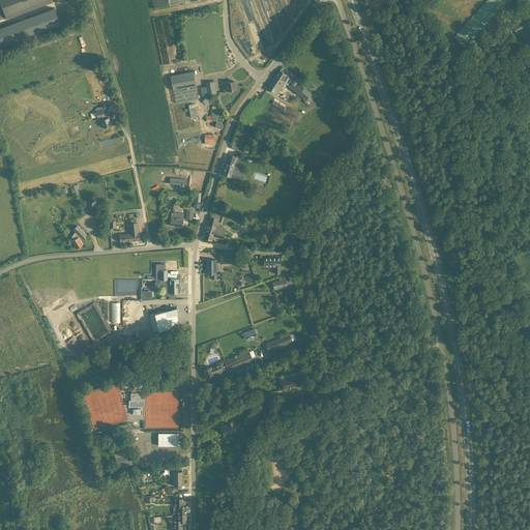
[(0,0),(0,2),(5,19),(52,1),(51,0),(0,0)]
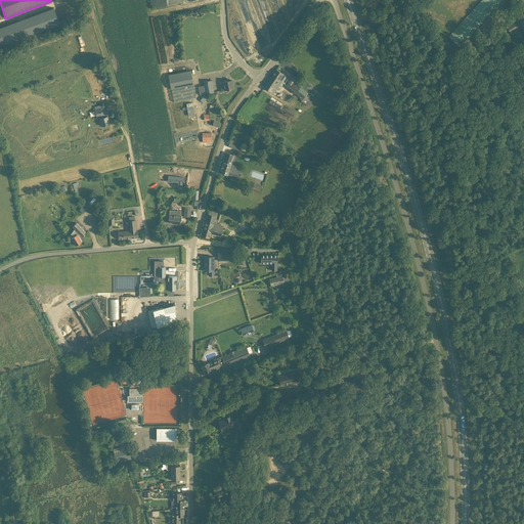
[(481,0),(448,37),(460,46),(500,0),(481,0)]
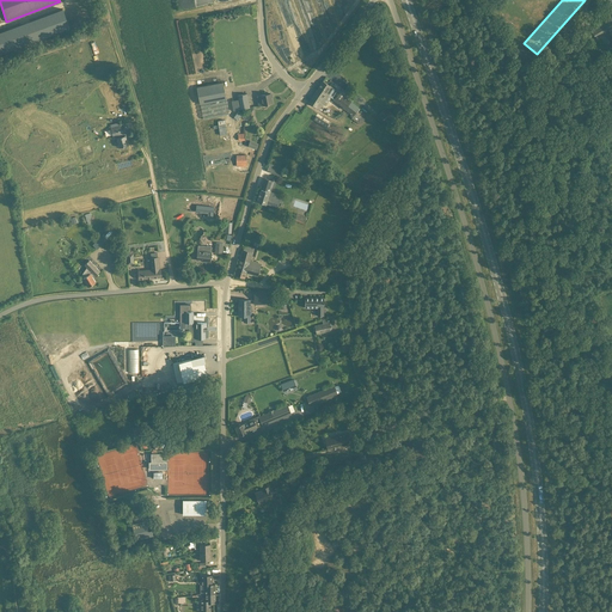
[(0,31),(0,53),(69,29),(62,10),(0,31)]
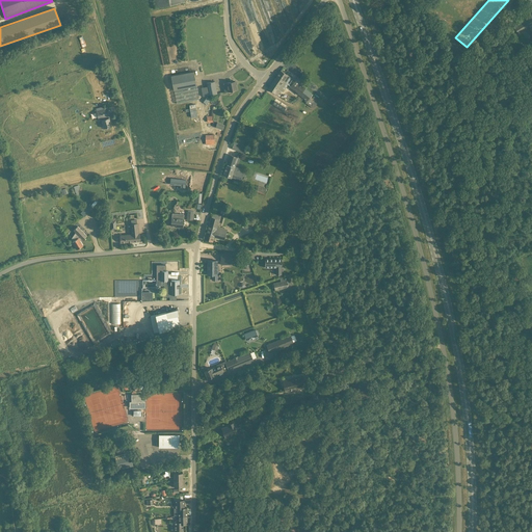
[(526,29),(531,38),(531,37),(531,16),(531,15),(513,26),(519,33),(526,29)]
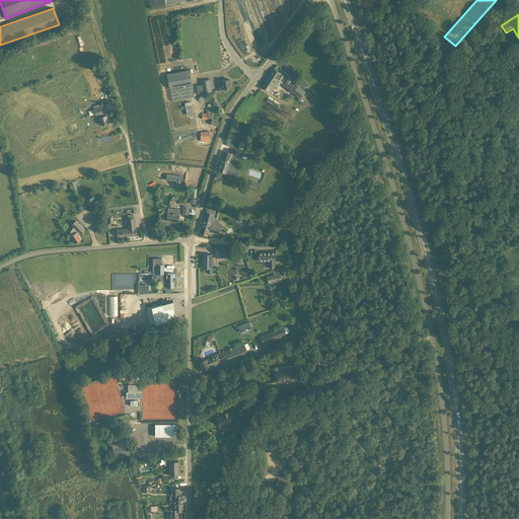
[(271,74),(270,75),(279,81),(282,83),(286,77),(274,69),(271,73),(271,74)]
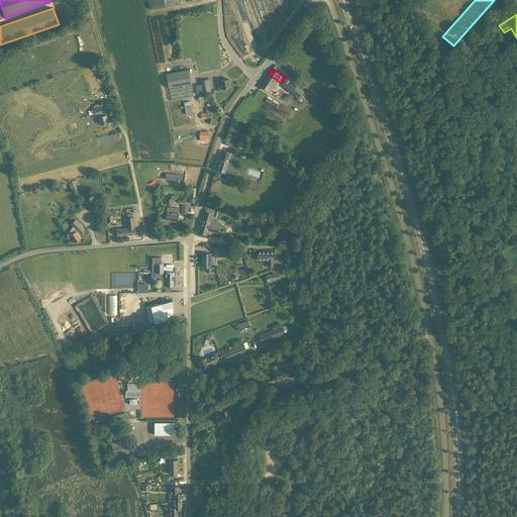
[(189,70),(184,71),(167,74),(169,88),(169,89),(172,101),(194,97),(189,70)]
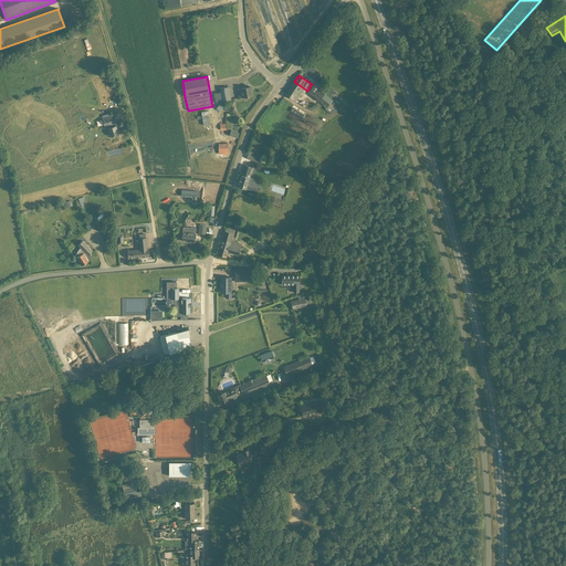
[(293,84),(285,94),(293,100),(295,102),(299,96),(301,97),(303,95),(305,96),(308,93),(308,92),(307,91),(304,88),(294,82),(293,84)]
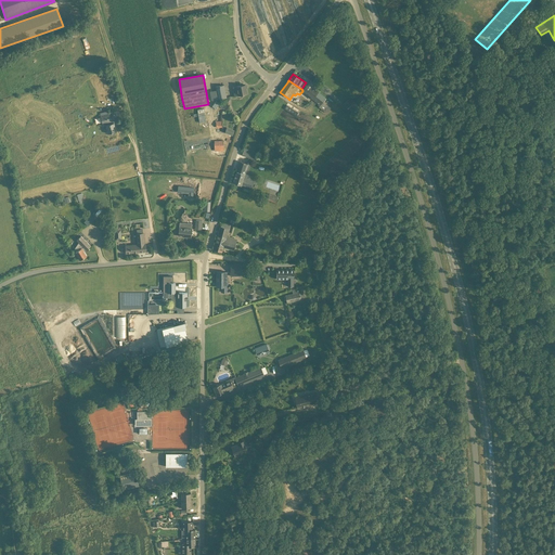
[(302,90),(302,91),(306,94),(311,89),(312,90),(314,87),(315,88),(318,86),(311,80),(302,90)]
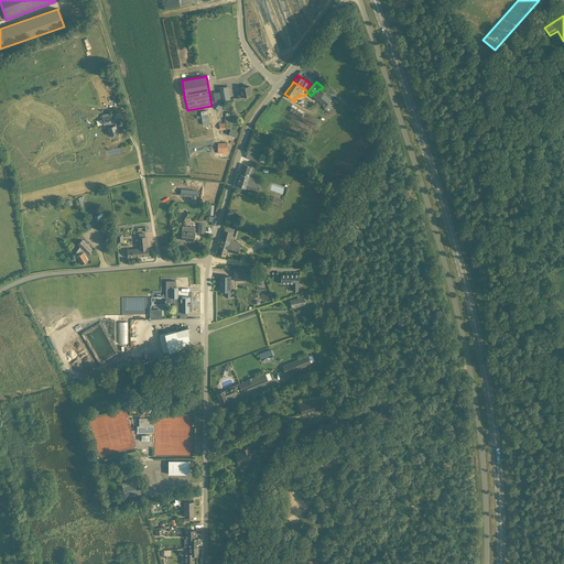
[(219,88),(220,94),(221,101),(230,99),(228,86),(219,88)]
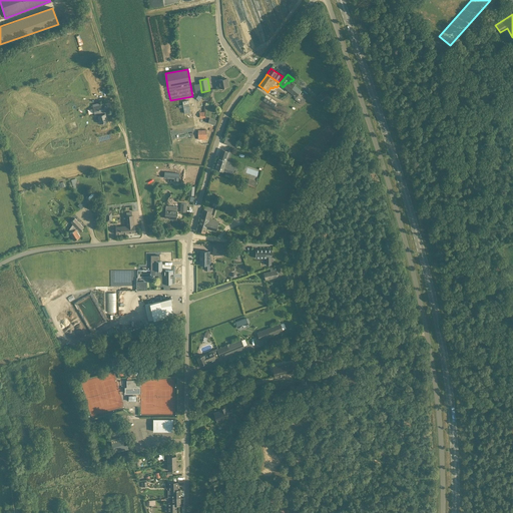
[(215,80),(216,89),(228,86),(226,78),(215,80)]
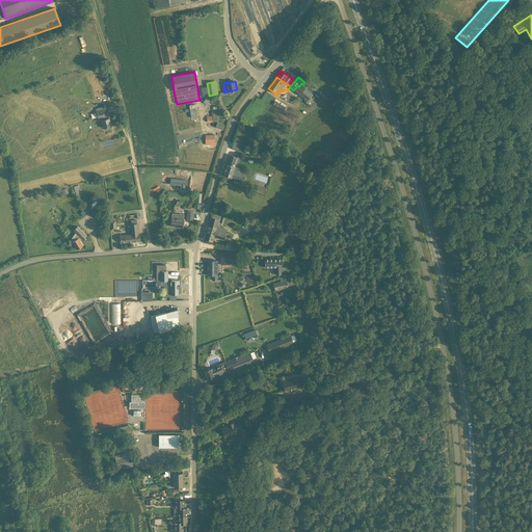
[(298,85),(293,90),(307,102),(310,98),(313,94),(301,85),(302,84),(301,83),(299,86),(298,85)]
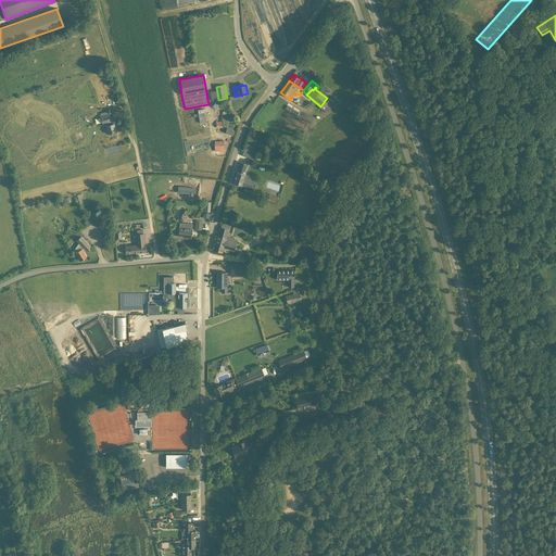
[(353,102),(346,108),(350,112),(351,111),(356,105),(355,104),(353,102)]
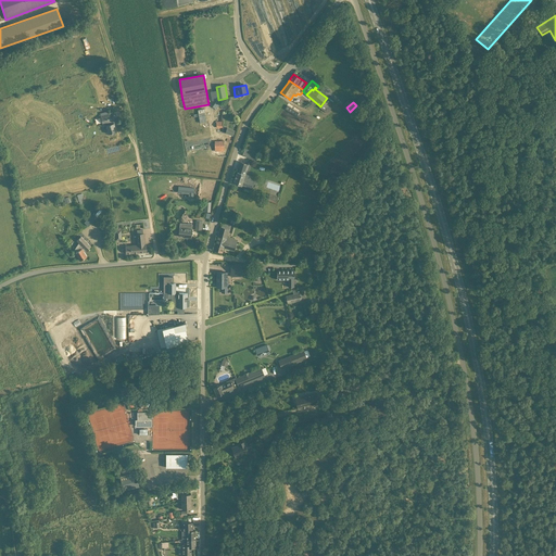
[(285,109),(297,116),(299,112),(288,105),(285,109)]
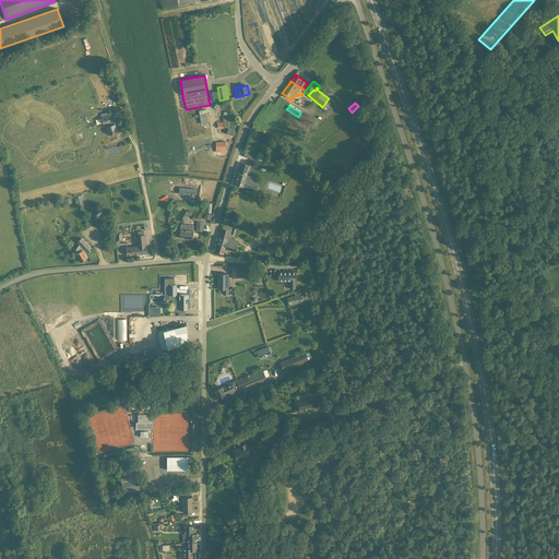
[(199,110),(201,123),(207,122),(205,109),(199,110)]
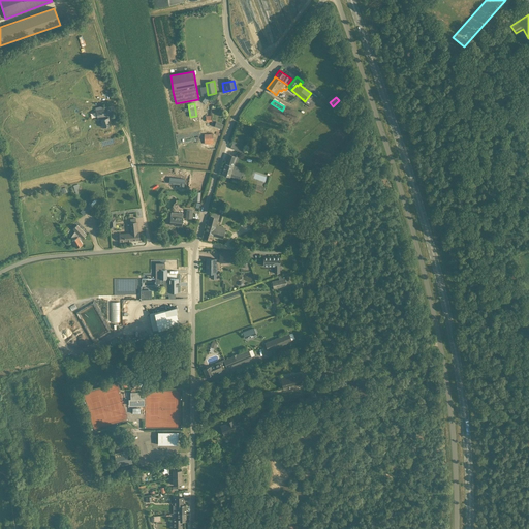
[(100,117),(103,127),(111,125),(109,117),(106,118),(105,115),(103,109),(96,111),(97,118),(100,117)]
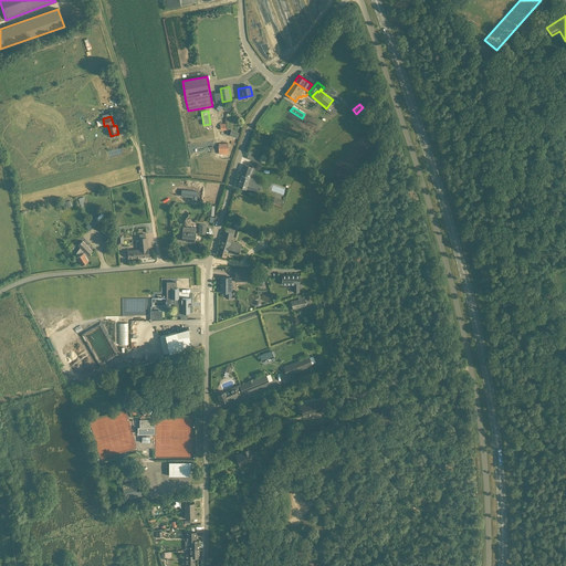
[(228,144),(219,144),(219,154),(228,154),(228,144)]
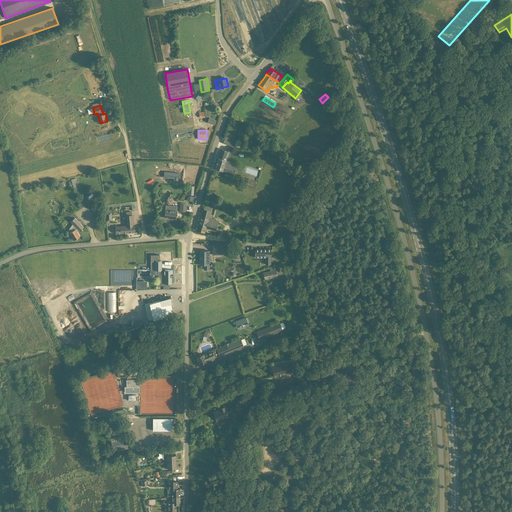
[(223,143),(235,147),(237,141),(225,137),(223,143)]
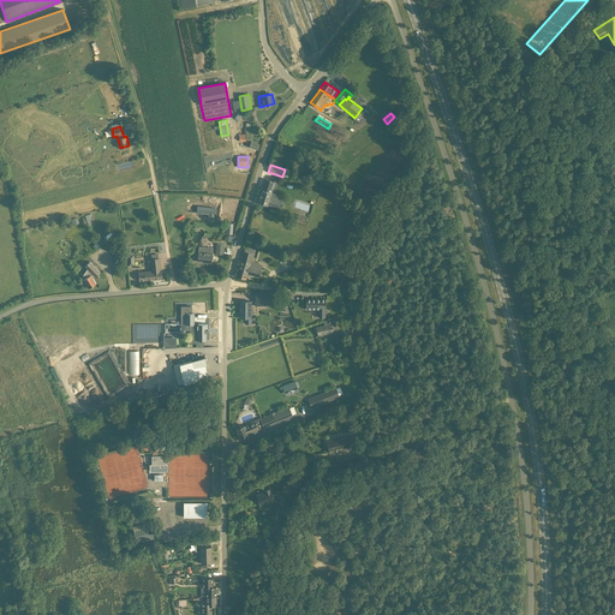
[(266,179),(258,202),(268,206),(268,204),(275,207),(278,208),(280,203),(275,201),(276,193),(270,192),(274,181),(266,179)]
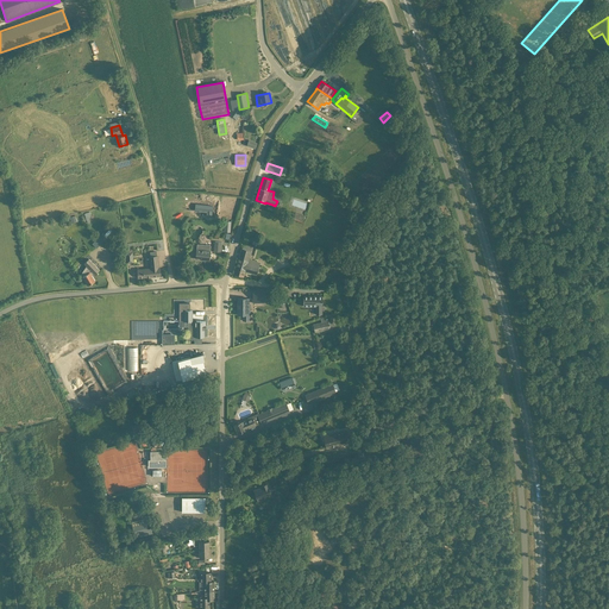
[(100,236),(95,240),(93,244),(96,248),(107,238),(102,233),(100,236)]
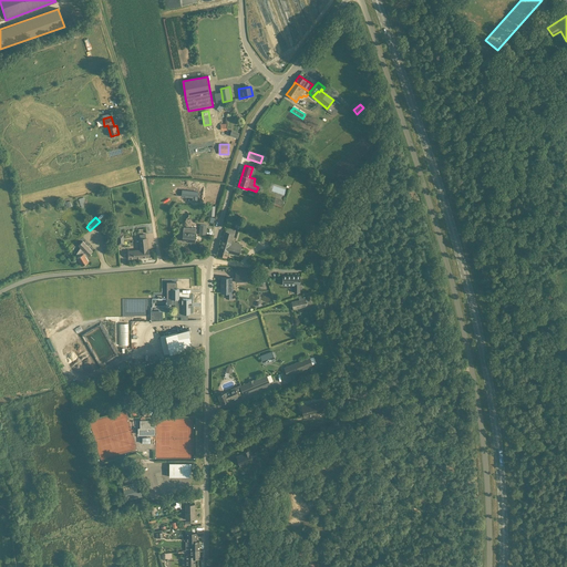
[(183,233),(183,240),(195,241),(196,234),(196,228),(184,227),(183,233)]
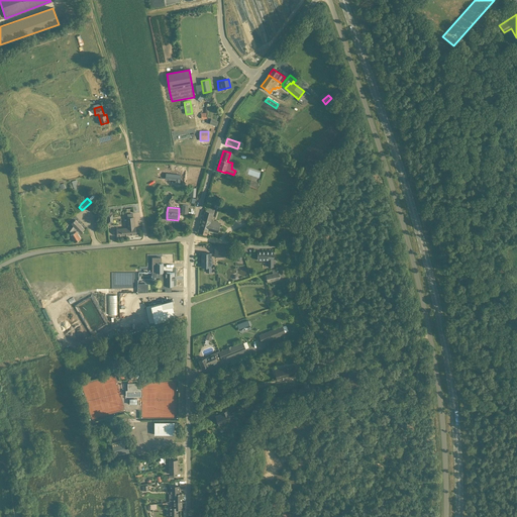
[(213,213),(211,212),(205,210),(201,225),(209,226),(210,223),(213,213)]
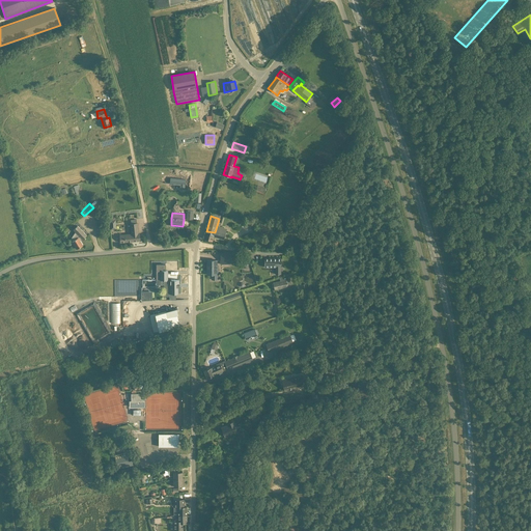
[(119,234),(120,236),(120,242),(140,241),(140,235),(140,233),(139,233),(138,223),(130,223),(131,234),(119,234)]
